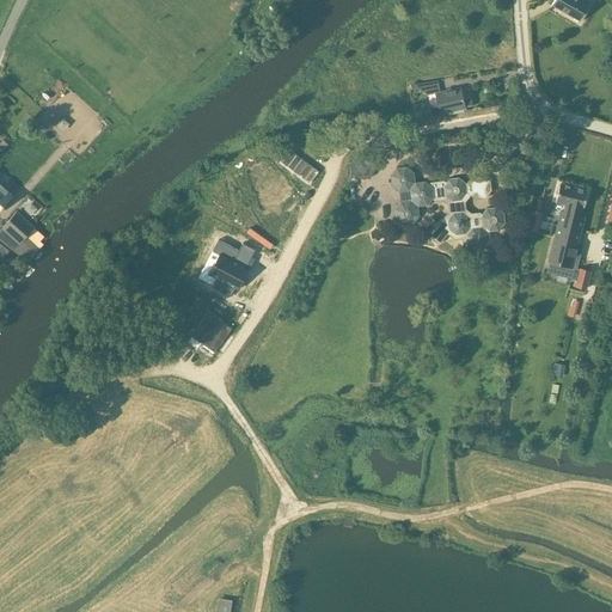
[(555,0),(552,5),(580,22),(589,6),(585,4),(586,0),(555,0)]
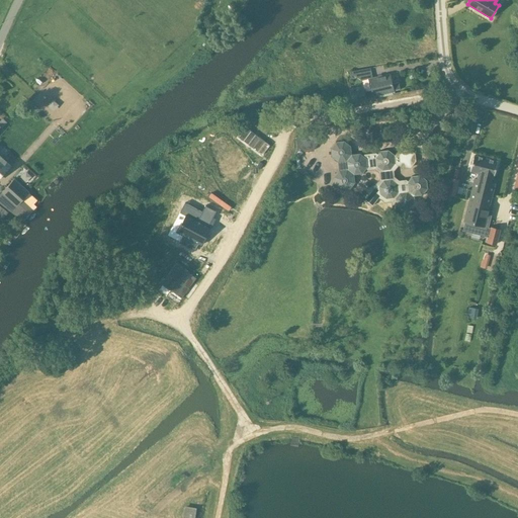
[(390,75),(368,79),(372,96),(394,92),(394,91),(400,90),(399,82),(392,83),(390,75)]
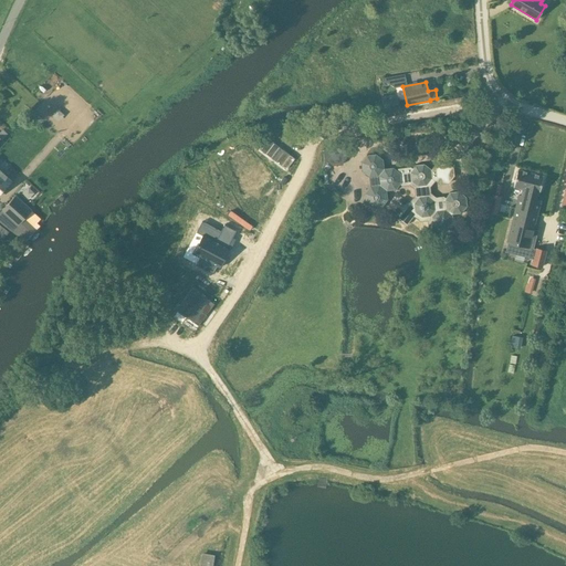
[(398,97),(383,101),(385,112),(400,109),(399,101),(398,97)]
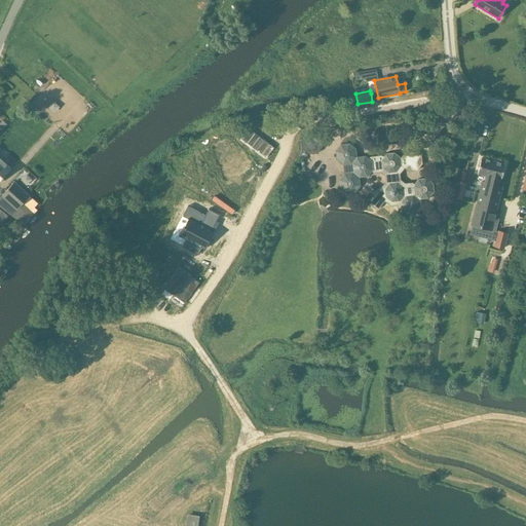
[(269,138),(269,124),(238,124),(238,138),(269,138)]
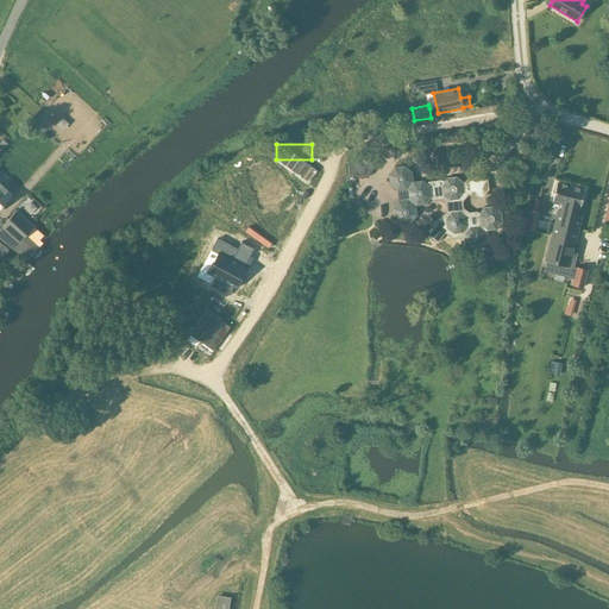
[(368,177),(374,170),(374,159),(365,154),(353,155),(350,163),(341,163),(341,174),(350,173),(357,179),(368,177)]
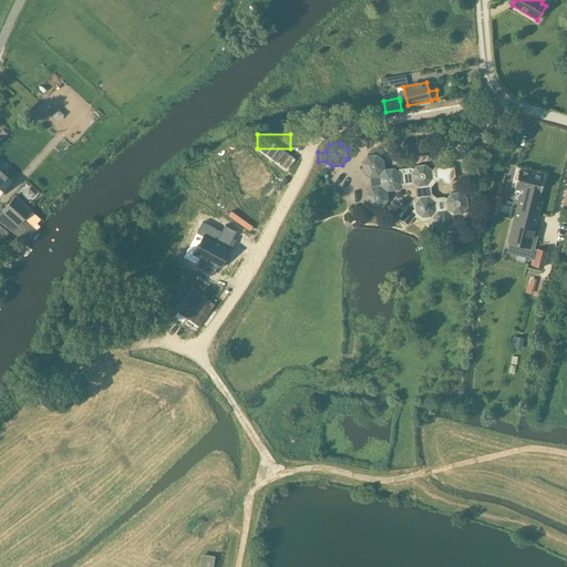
[(400,217),(399,219),(406,226),(414,217),(420,222),(428,222),(429,224),(439,233),(449,232),(454,224),(453,215),(462,214),(467,207),(467,197),(460,192),(451,193),(446,197),(445,197),(445,200),(435,200),(429,195),(428,186),(433,179),(432,169),(425,164),(415,165),(410,173),(401,173),(393,167),(384,168),(383,160),(377,154),(367,155),(361,163),(362,172),(370,177),(370,186),(366,194),(366,203),(373,209),(382,208),(388,199),(388,192),(397,191),(400,185),(400,186),(410,185),(415,189),(415,195),(410,202),(403,196),(399,203),(403,206),(403,213),(400,217)]
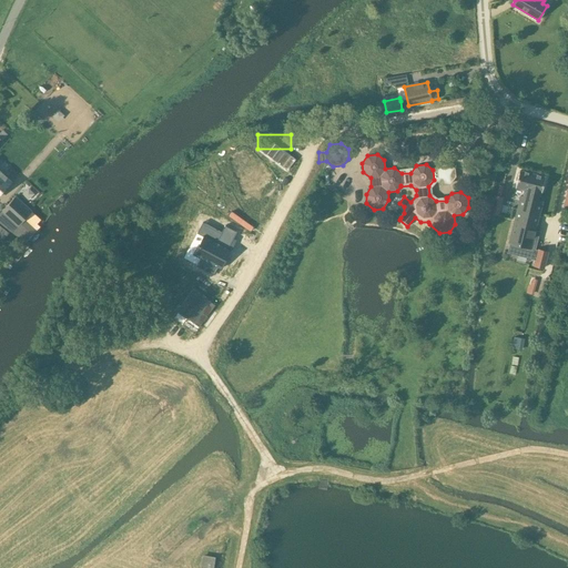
[(519,171),(515,188),(524,190),(523,196),(520,196),(519,199),(518,201),(517,209),(538,214),(540,206),(541,202),(537,201),(539,193),(540,194),(545,178),(533,174),(519,171)]
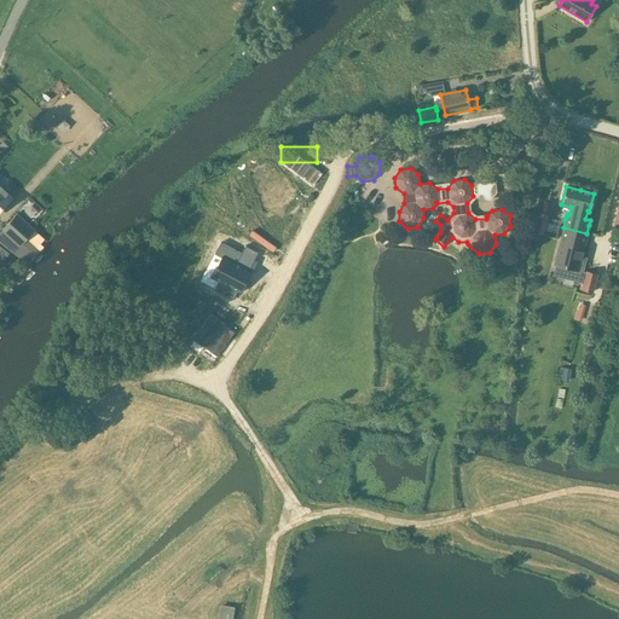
[(0,187),(0,212),(12,200),(0,187)]
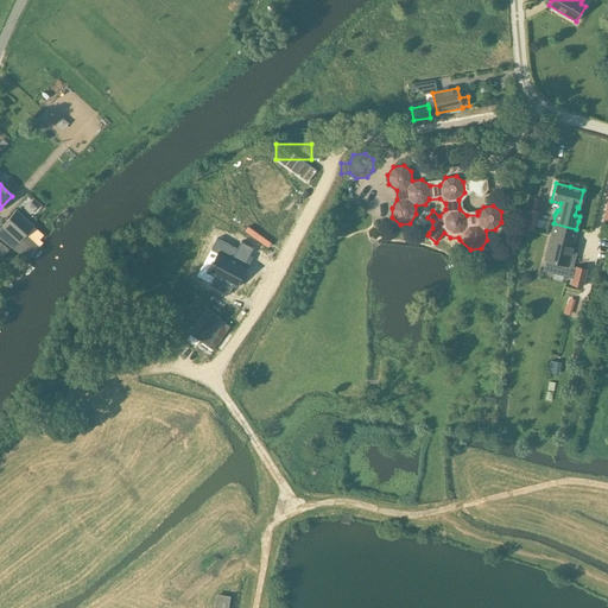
[(534,230),(539,211),(529,209),(526,219),(524,228),(526,229),(534,230)]
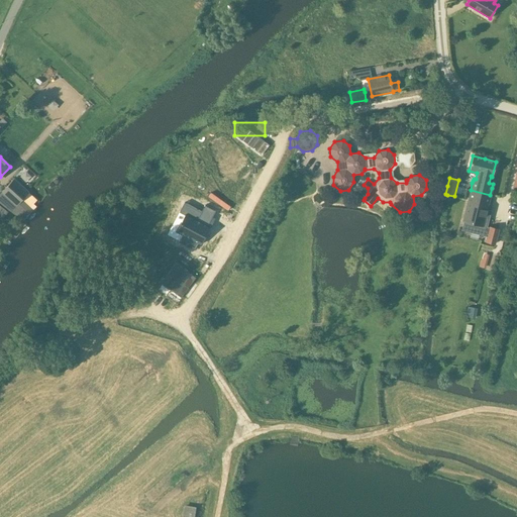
[(29,193),(14,179),(0,194),(0,203),(8,211),(9,209),(23,221),(33,210),(22,200),(29,193)]
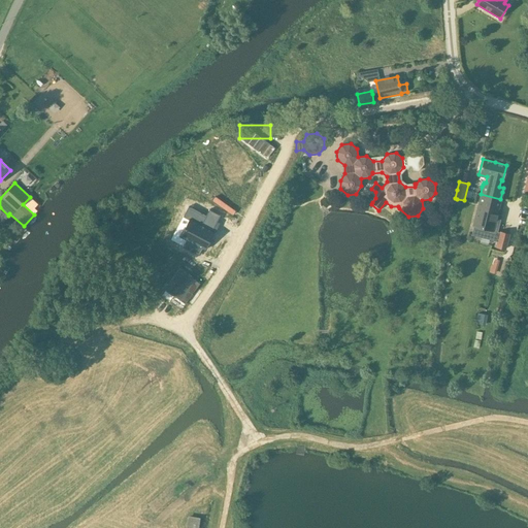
[(202,207),(180,189),(167,207),(177,216),(170,225),(194,244),(205,230),(192,220),(202,207)]
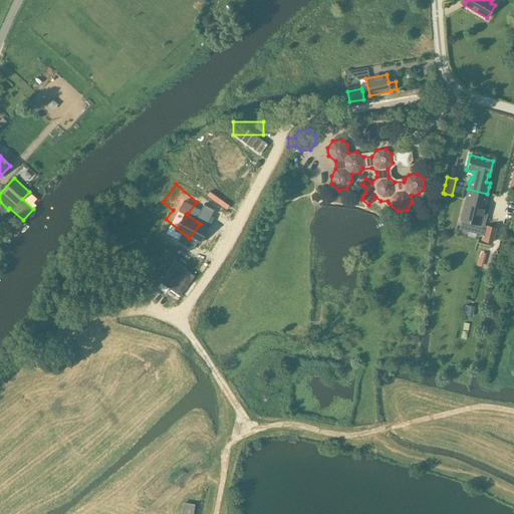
[(461,220),(460,225),(467,227),(475,229),(482,231),(486,217),(482,216),(484,208),(487,194),(468,189),(460,220),(461,220)]
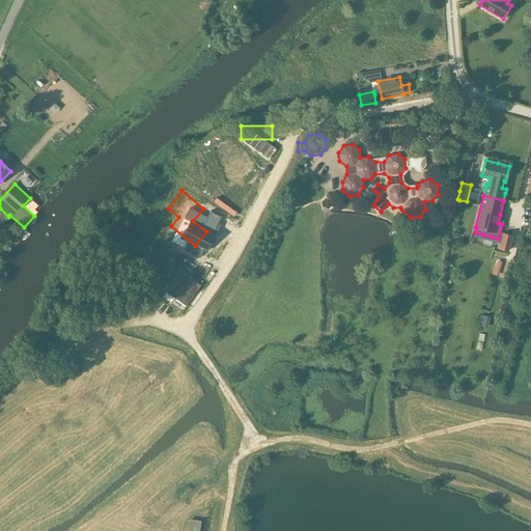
[(8,219),(0,211),(0,225),(2,227),(8,219)]
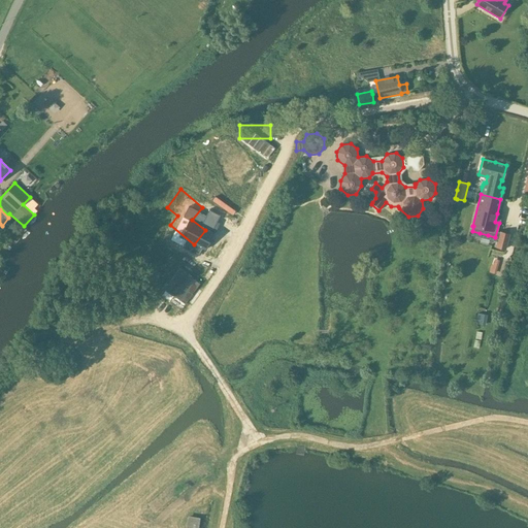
[(499,232),(496,246),(505,249),(508,235),(499,232)]
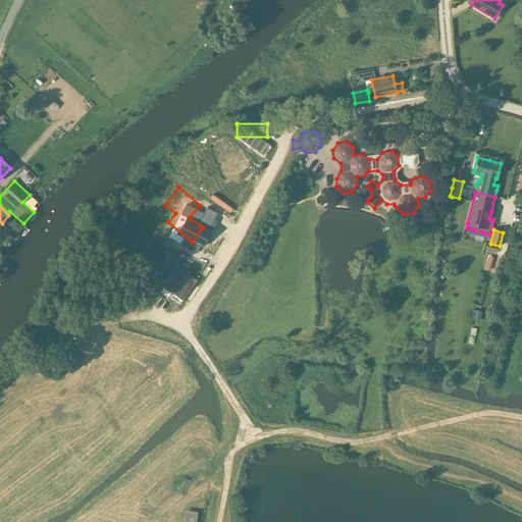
[(483,269),(488,270),(491,256),(486,255),(483,269)]
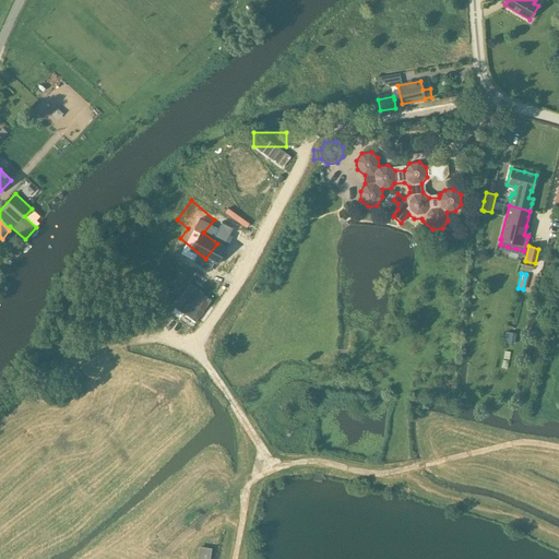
[(213,297),(190,283),(174,306),(197,320),(213,297)]
